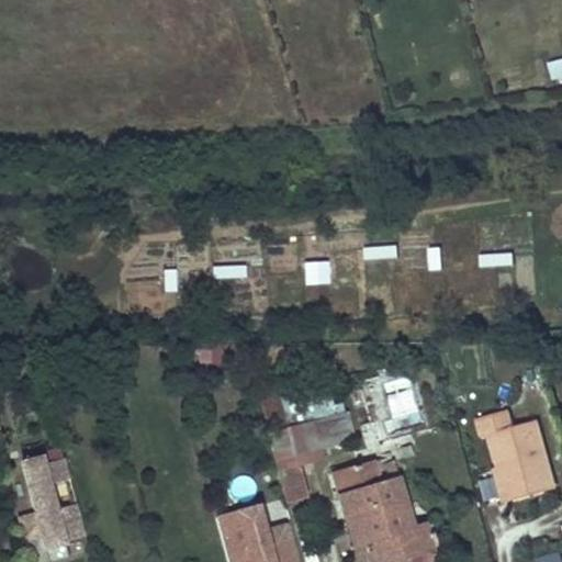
[(561,57),(549,60),(552,79),(561,77),(561,57)]
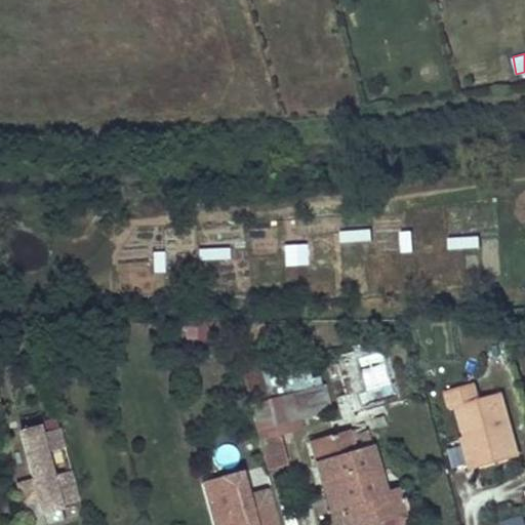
[(185,337),(207,338),(207,320),(185,320),(185,337)]
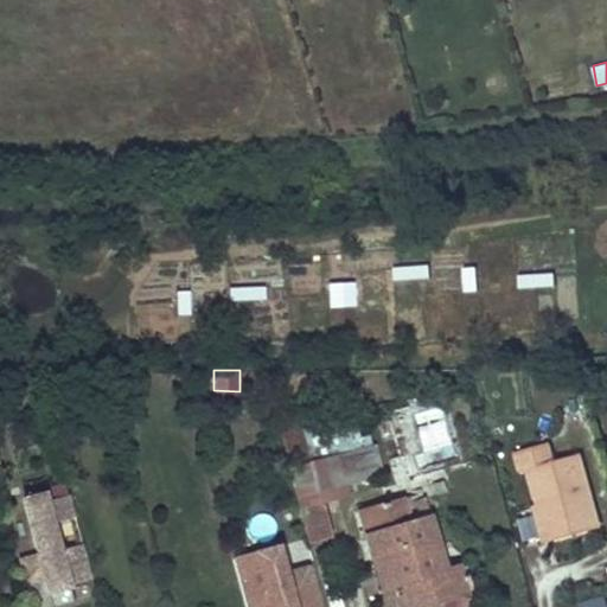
[(300,401),(276,407),(292,468),(317,462),(300,401)]
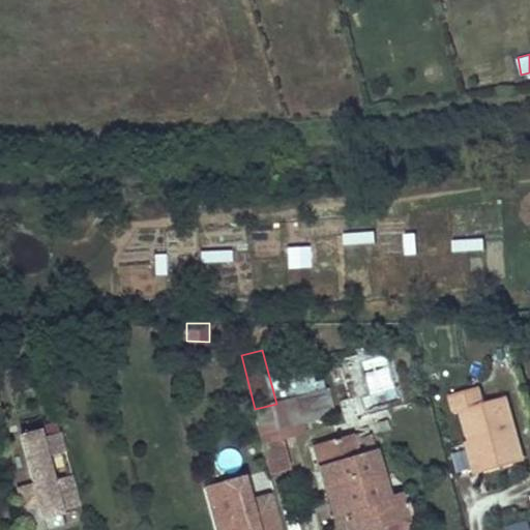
[(336,390),(364,388),(361,354),(333,356),(336,390)]
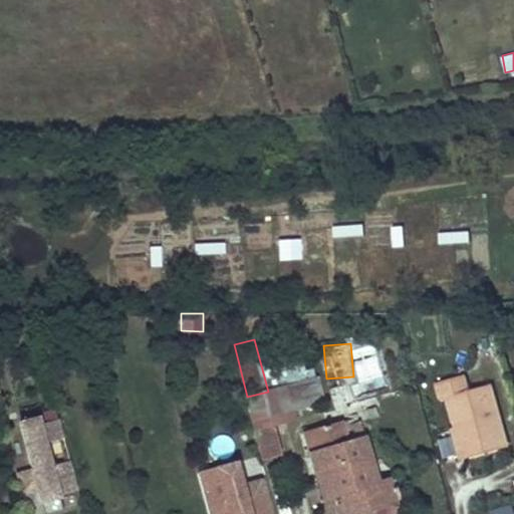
[(466,376),(438,383),(443,400),(451,398),(468,460),(508,449),(492,387),(471,392),(466,376)]
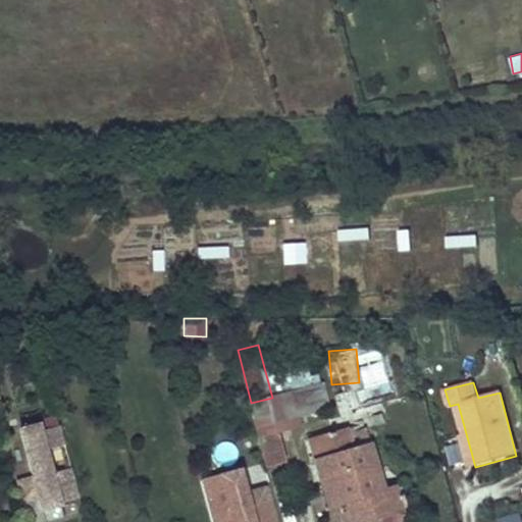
[(272,398),(251,403),(267,466),(288,461),(280,433),(301,428),(299,419),(330,411),(324,384),(272,398)]
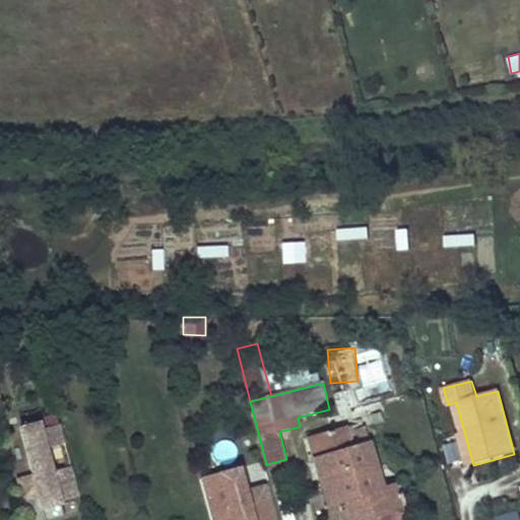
[(383,408),(374,411),(377,420),(386,418),(383,408)]
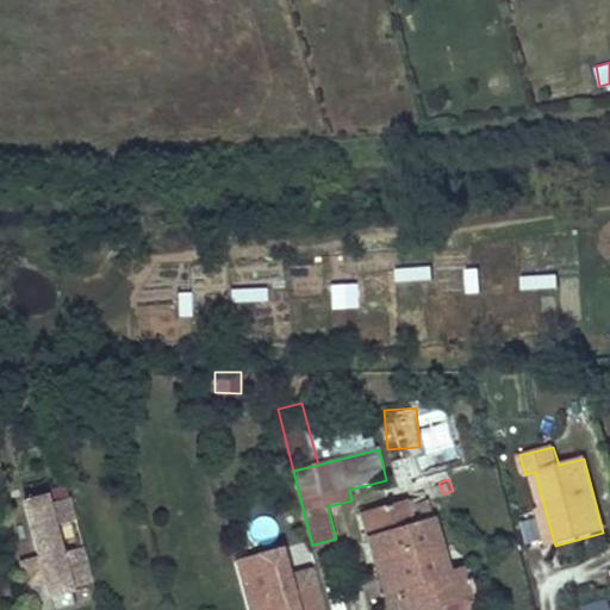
[(42,493),(20,499),(36,556),(19,561),(25,584),(42,579),(47,593),(68,587),(67,585),(91,578),(81,543),(58,551),(50,524),(74,517),(67,495),(44,500),(42,493)]
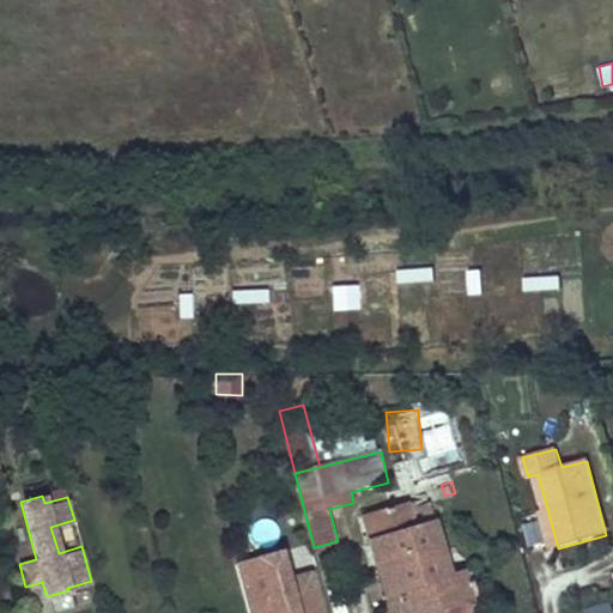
[(406,504),(360,517),(383,599),(398,594),(402,612),(425,612),(469,601),(475,599),(467,569),(449,574),(428,502),(407,508),(406,504)]
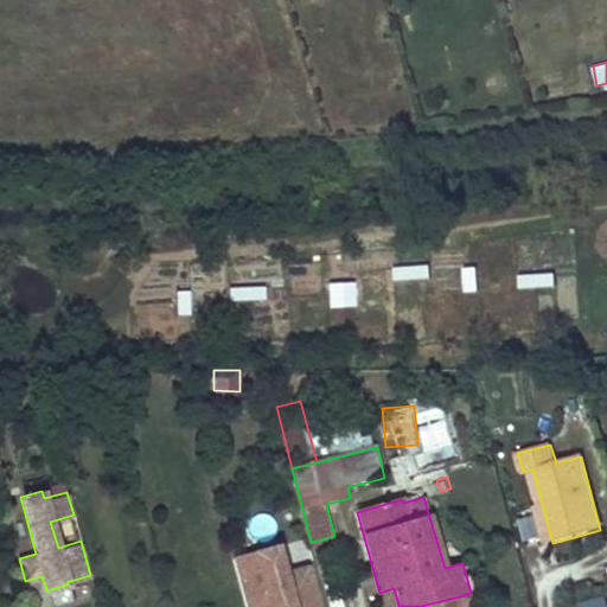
[(321,606),(312,562),(288,567),(282,541),(231,551),(243,606),(321,606)]
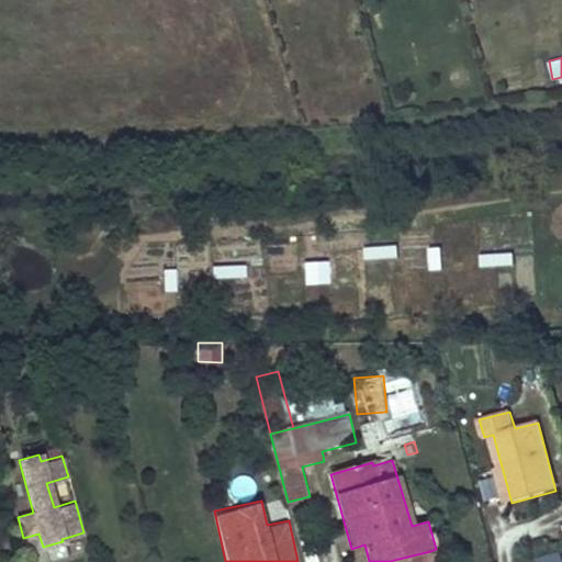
[(23,538),(26,551),(43,547),(38,534),(23,538)]
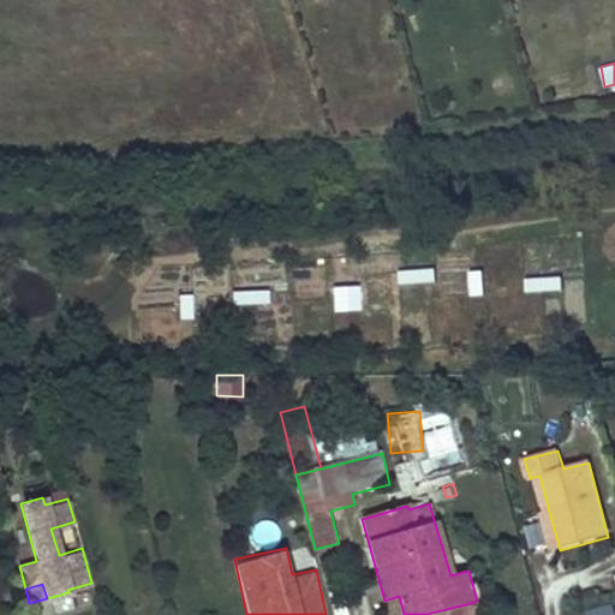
[(47,598),(51,614),(55,614),(73,610),(69,592),(47,598)]
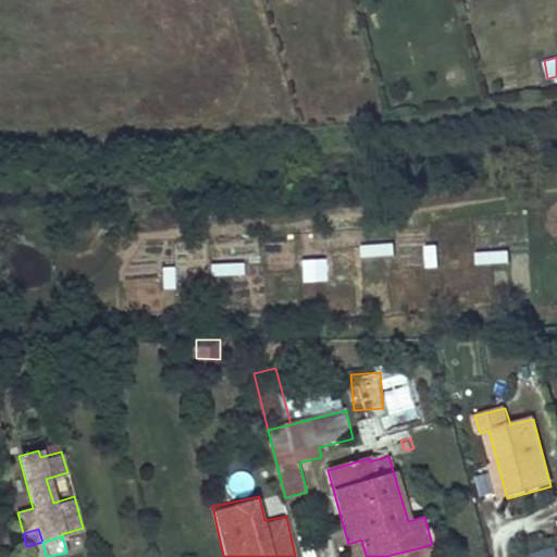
[(426,546),(386,556),(429,556),(430,556),(426,546)]
